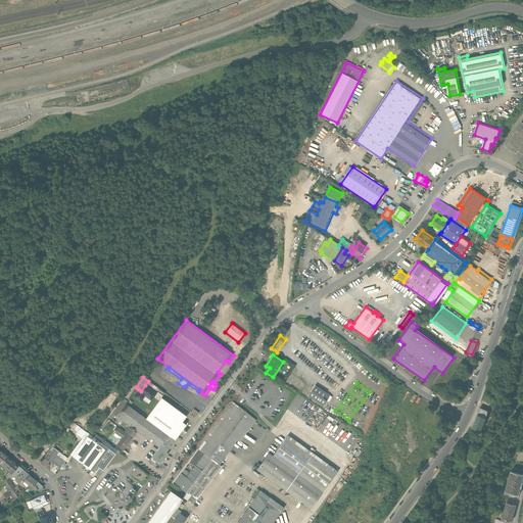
[(132,397),(141,403),(143,400),(146,397),(152,401),(156,395),(157,394),(156,394),(145,385),(141,391),(138,389),(132,397)]
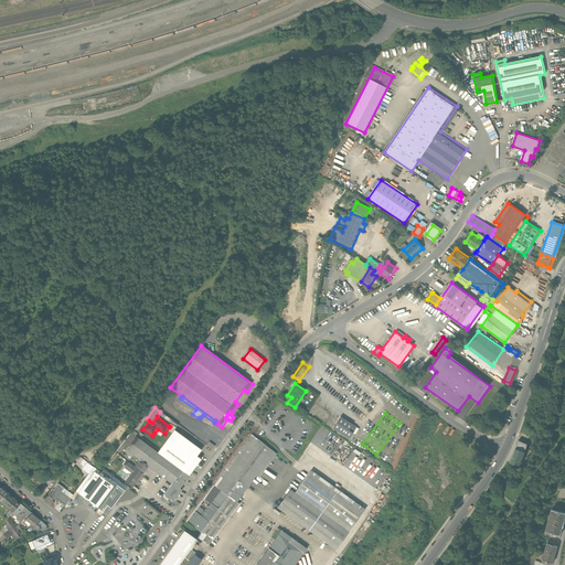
[(339,417),(332,428),(351,439),(358,428),(339,417)]
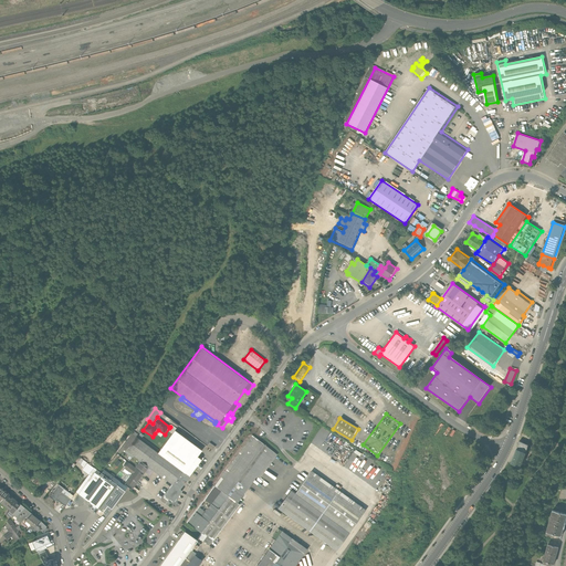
[(175,432),(158,453),(191,479),(203,462),(199,459),(203,453),(175,432)]
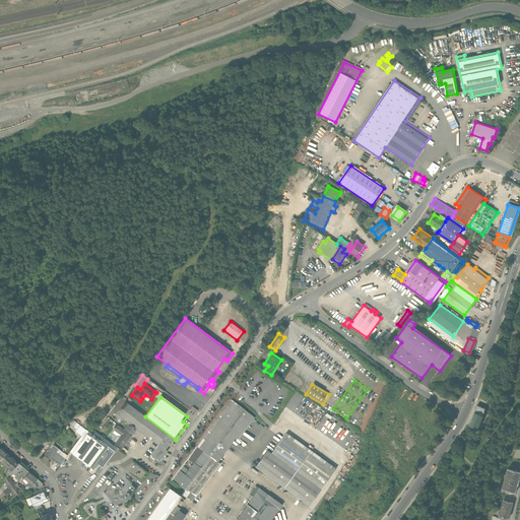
[(182,496),(193,503),(255,418),(232,402),(174,481),(186,491),(182,496)]
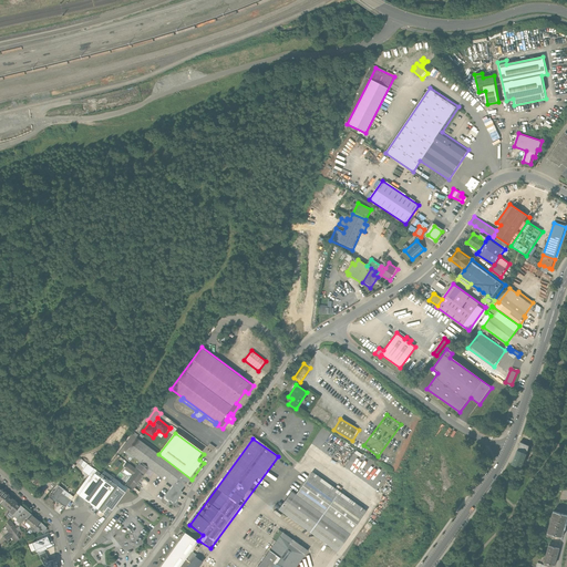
[(127,452),(142,463),(148,468),(173,486),(164,498),(175,507),(185,493),(183,492),(192,480),(158,454),(137,440),(127,452)]
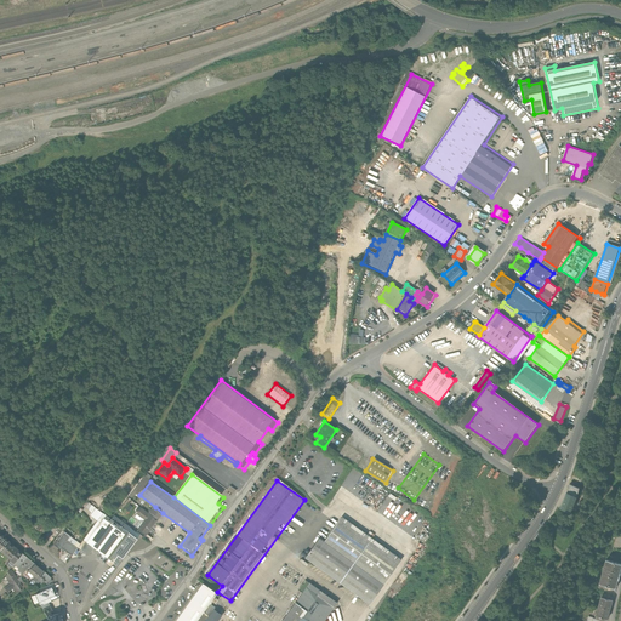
[(562,508),(575,513),(584,490),(570,485),(562,508)]
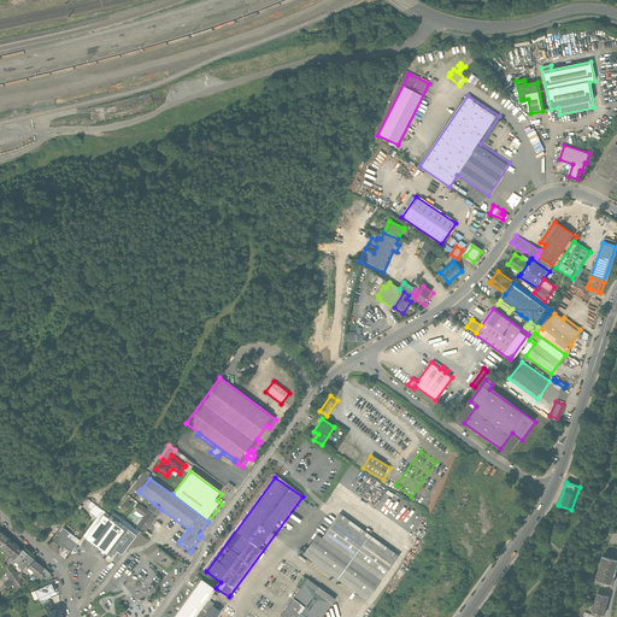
[(144,516),(137,526),(145,532),(162,510),(154,504),(148,511),(141,505),(136,511),(144,516)]
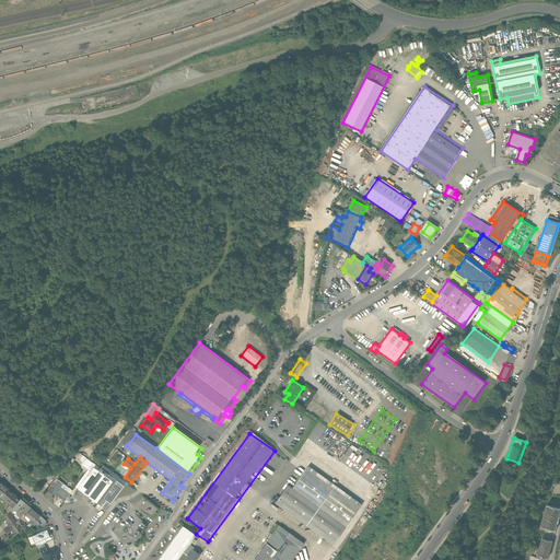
[(93,465),(77,488),(106,509),(121,486),(93,465)]
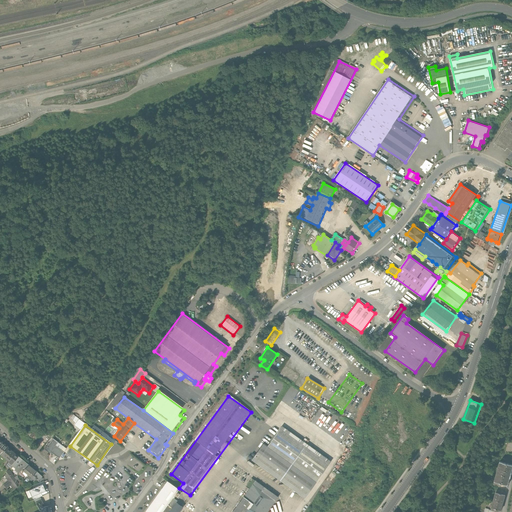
[(265,443),(252,461),(307,499),(332,462),(282,428),(269,447),(265,443)]
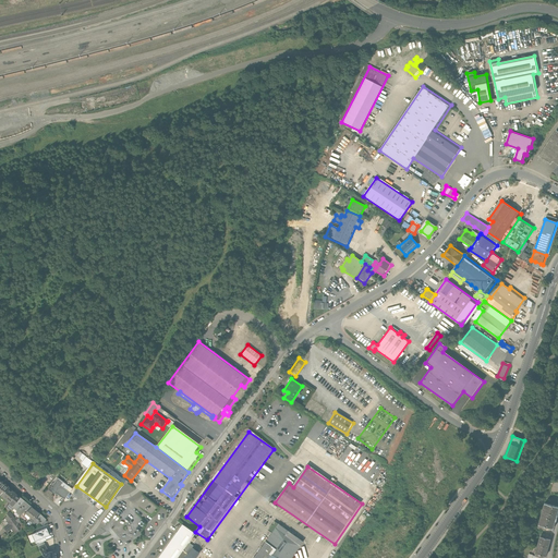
[(48,489),(63,499),(72,487),(57,477),(48,489)]
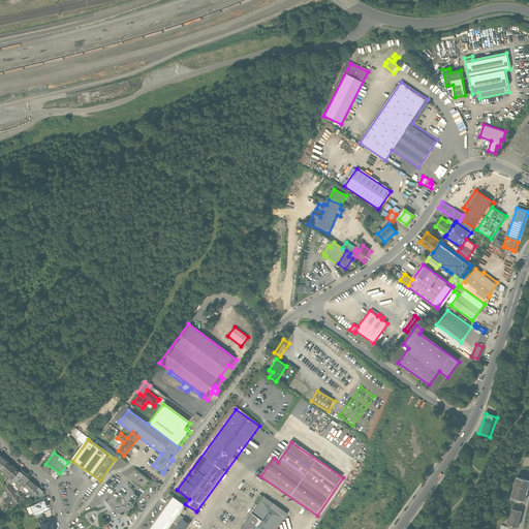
[(0,468),(3,471),(10,463),(0,455),(0,468)]
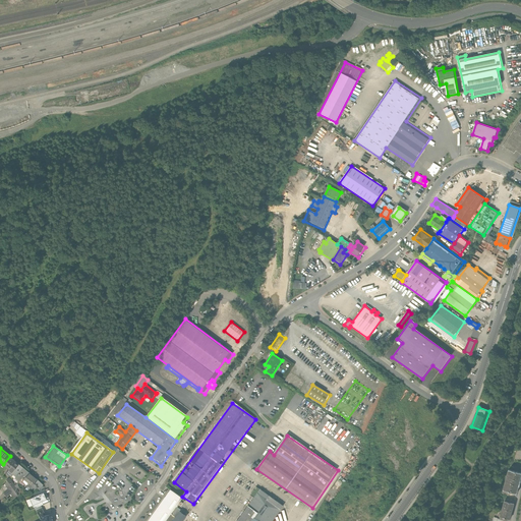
[(11,473),(19,464),(10,456),(3,464),(2,465),(8,470),(6,473),(9,476),(11,473)]
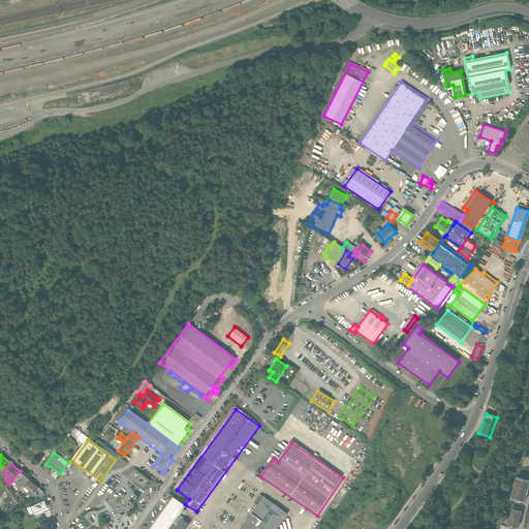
[(20,471),(11,480),(16,484),(14,486),(19,489),(18,490),(21,492),(25,488),(30,480),(20,471)]
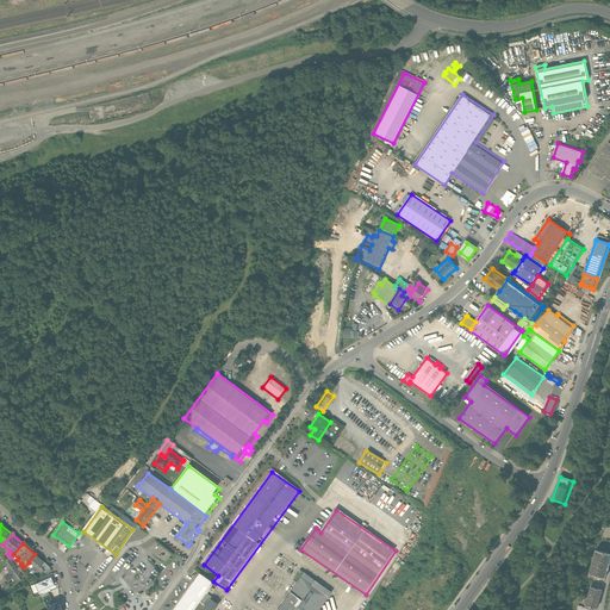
[(597,552),(591,574),(603,578),(609,555),(597,552)]
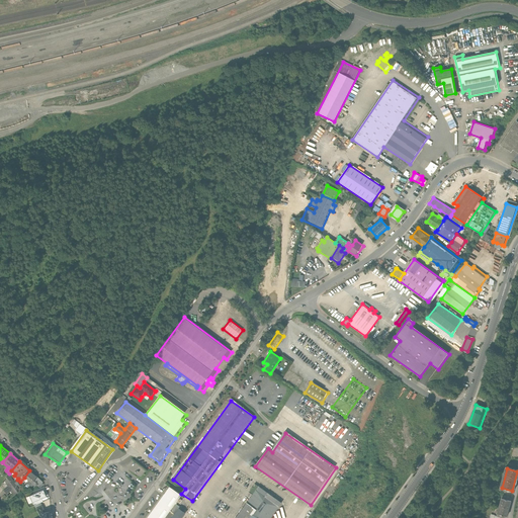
[(24,478),(31,484),(37,477),(29,470),(24,478)]
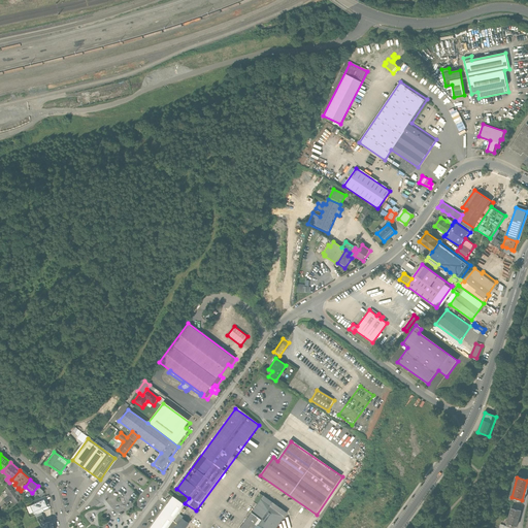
[(0,512),(5,508),(4,508),(15,500),(14,500),(13,497),(17,495),(17,494),(9,485),(4,489),(6,496),(1,497),(2,500),(1,500),(0,500),(0,512)]
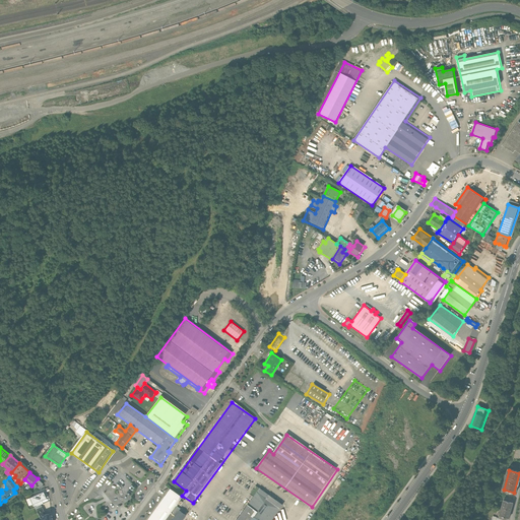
[(31,485),(36,489),(37,485),(39,488),(44,482),(38,478),(31,485)]
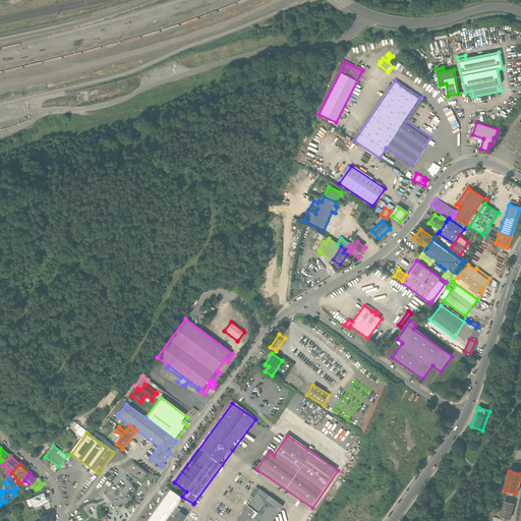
[(258,488),(235,520),(275,520),(285,506),(258,488)]
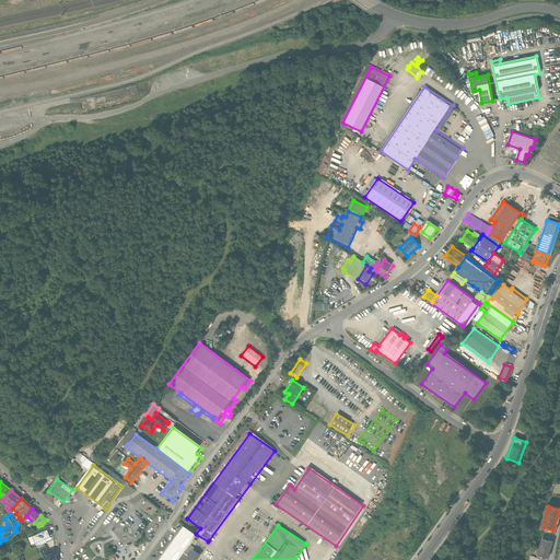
[(178,559),(196,537),(182,527),(158,559),(178,559)]
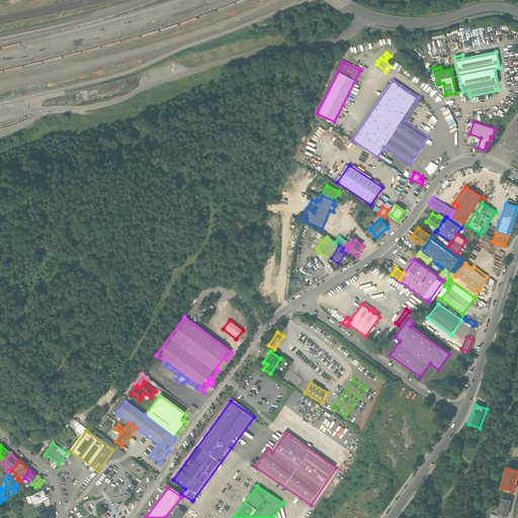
[(31,503),(46,497),(44,490),(28,496),(31,503)]
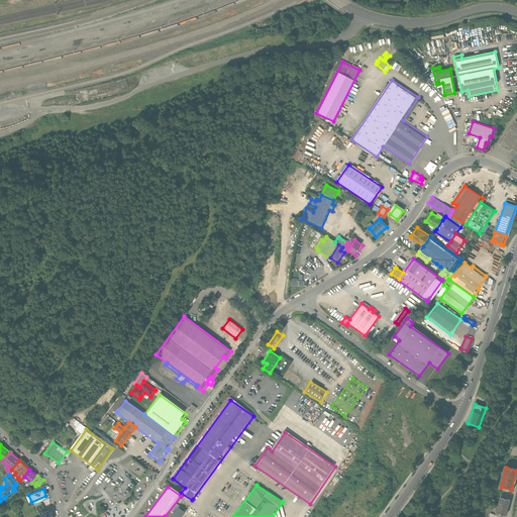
[(500,506),(508,508),(510,500),(503,498),(500,506)]
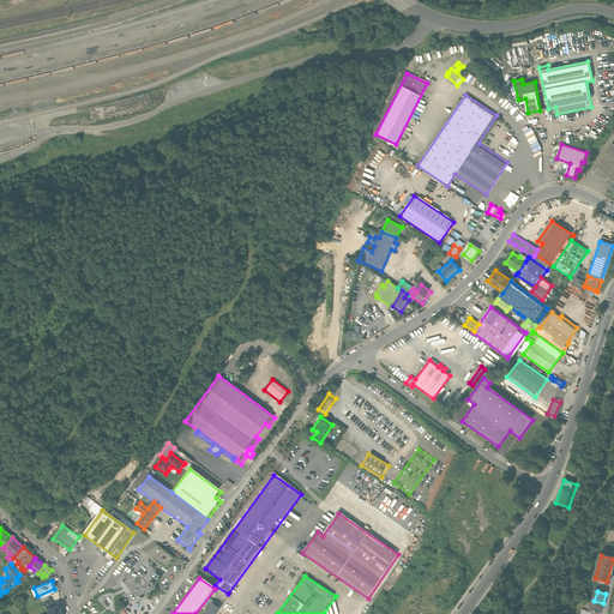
[(603,603),(594,601),(591,611),(601,613),(603,603)]
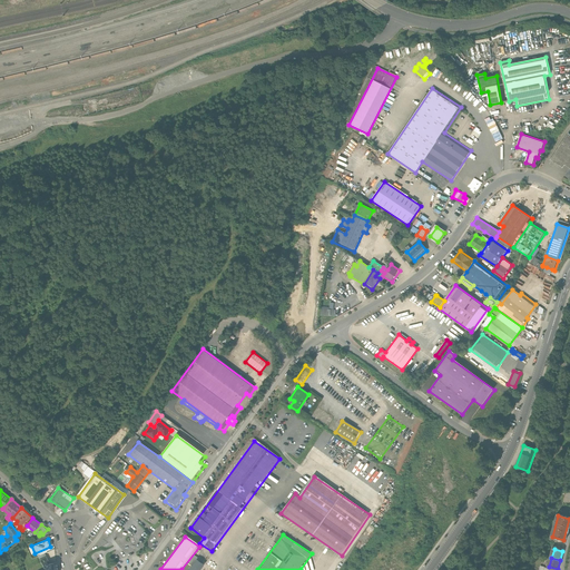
[(196,560),(188,569),(202,569),(205,567),(196,560)]
